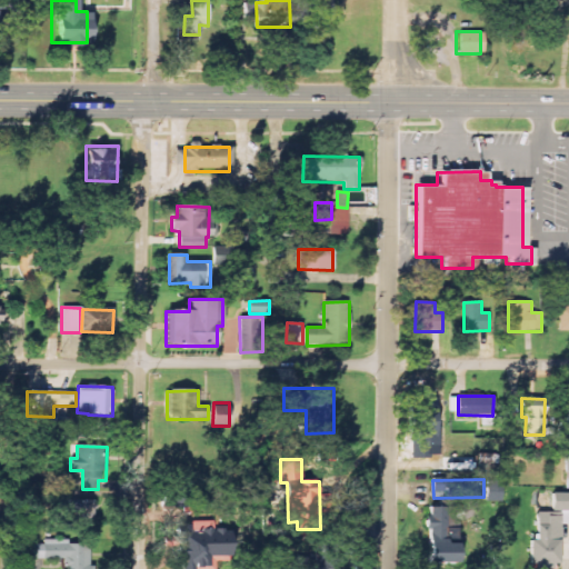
[(503,502),(503,482),(488,482),(487,501),(503,502)]
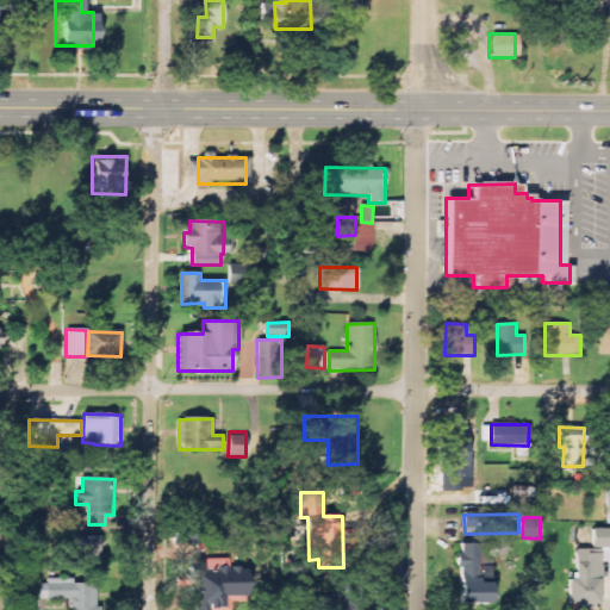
[(213,546),(213,528),(193,528),(193,536),(179,536),(178,546),(213,546)]
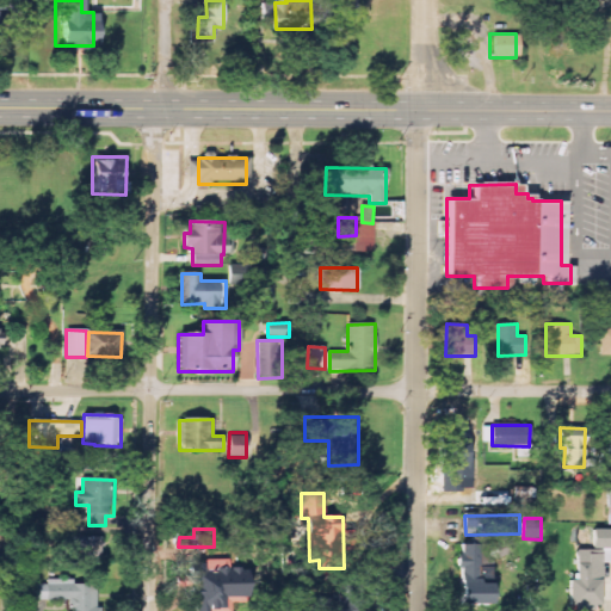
[(610,530),(593,530),(592,550),(576,550),(576,581),(569,581),(569,609),(602,609),(602,563),(610,562),(610,530)]
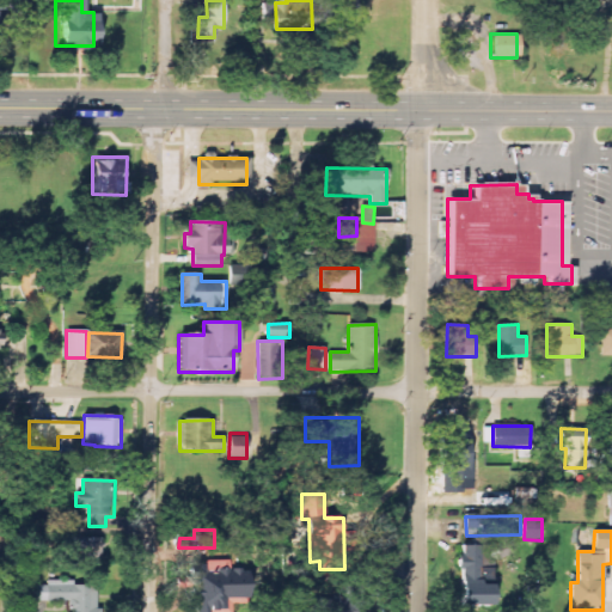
[(89,538),(86,558),(102,561),(104,539),(89,538)]
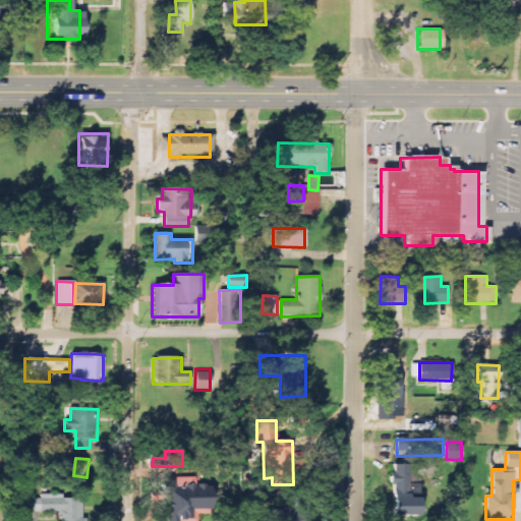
[(419,516),(419,477),(415,477),(415,465),(394,465),(394,475),(390,475),(390,485),(393,485),(393,517),(419,516)]
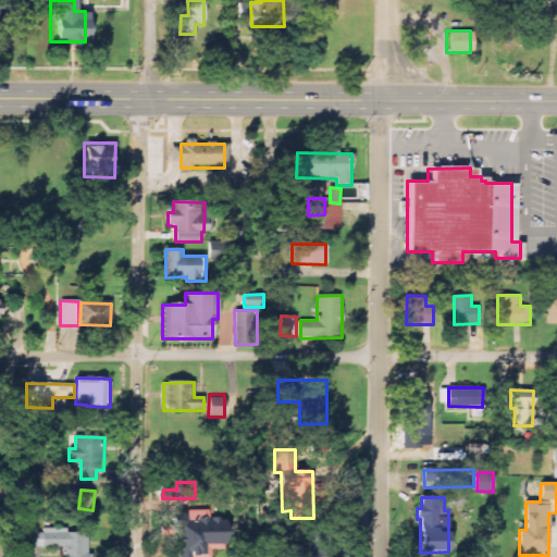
[(226,545),(226,519),(209,519),(209,511),(199,511),(199,516),(174,516),(174,556),(189,556),(210,556),(205,556),(205,545),(226,545)]
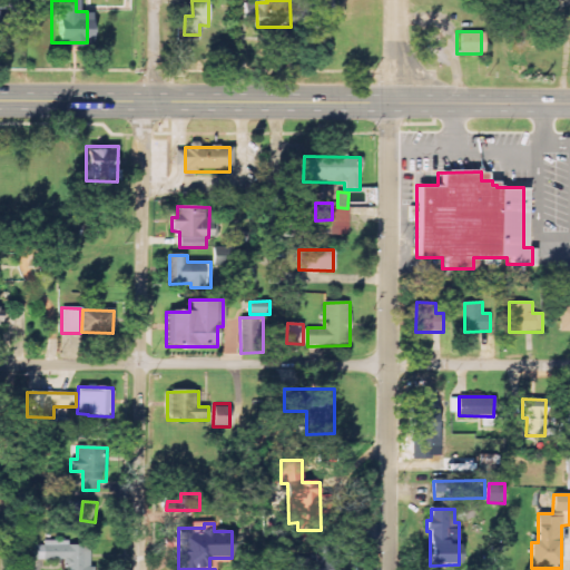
[(94,569),(95,567),(89,567),(89,546),(69,546),(69,541),(42,541),(42,546),(21,546),(21,560),(65,560),(65,569),(94,569)]
